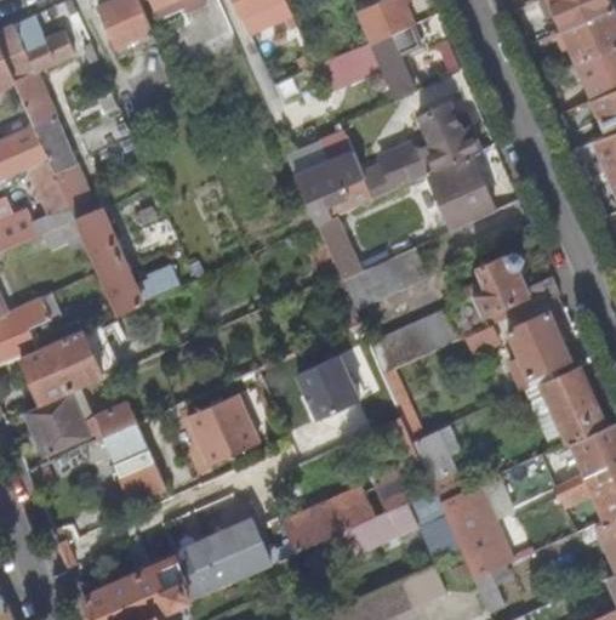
[(112,0),(92,10),(103,33),(108,30),(117,49),(153,33),(137,0),(112,0)]
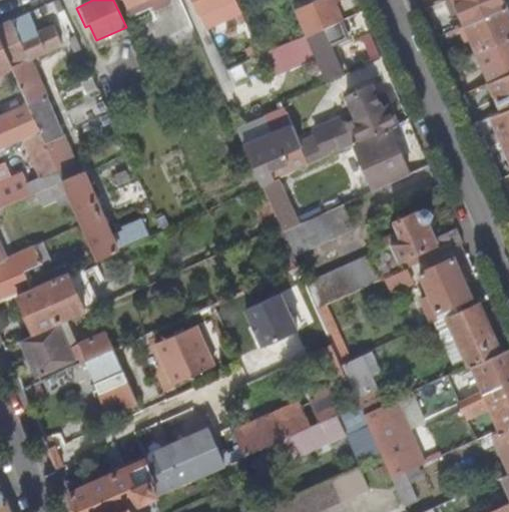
[(123,0),(133,20),(151,12),(145,0),(123,0)]
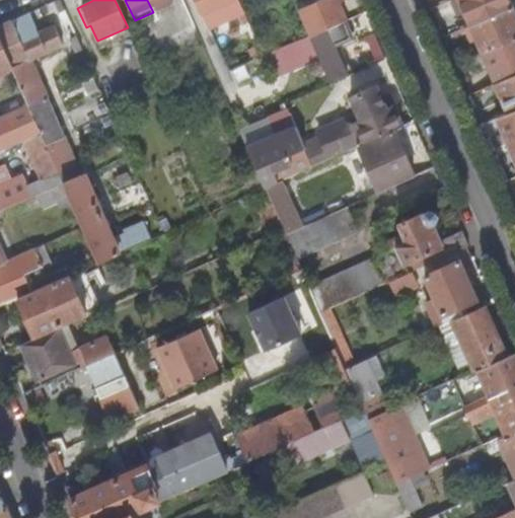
[(147,0),(153,12),(171,4),(169,0),(147,0)]
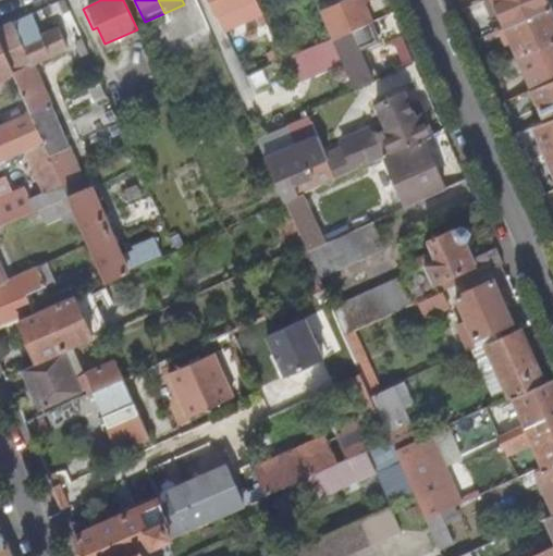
[(209,0),(219,22),(257,5),(254,0),(209,0)]
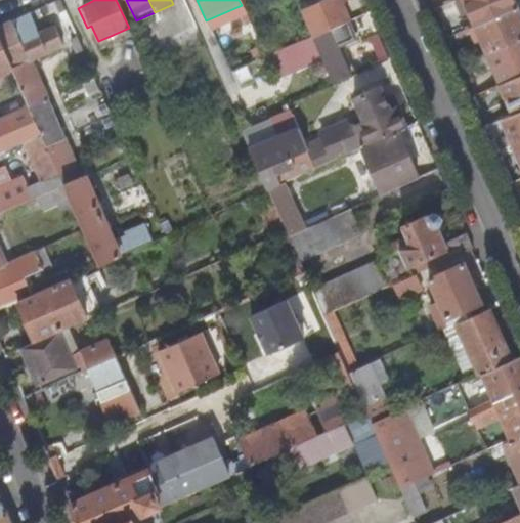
[(307,0),(297,5),(300,10),(322,0),(307,0)]
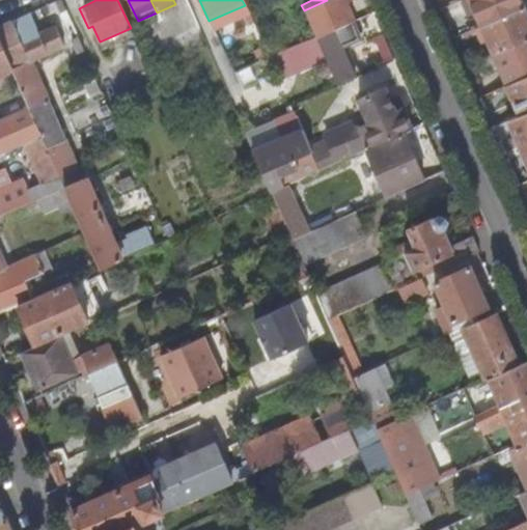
[(327,0),(304,10),(305,15),(316,38),(353,22),(344,3),(352,0),(327,0)]
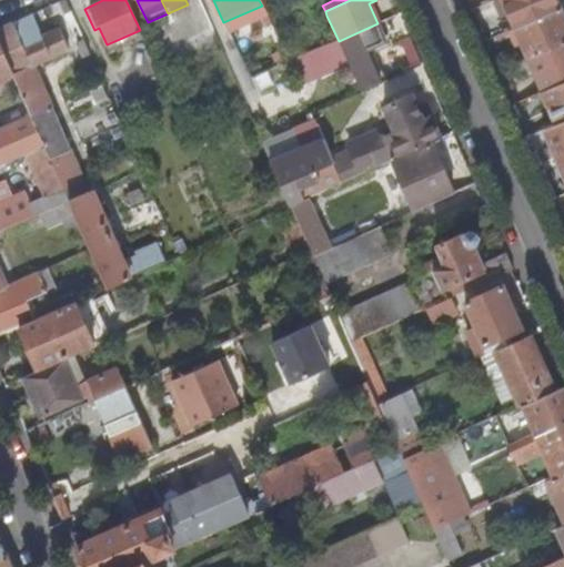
[(563,0),(493,0),(501,16),(509,12),(515,27),(560,7),(563,4),(563,0)]
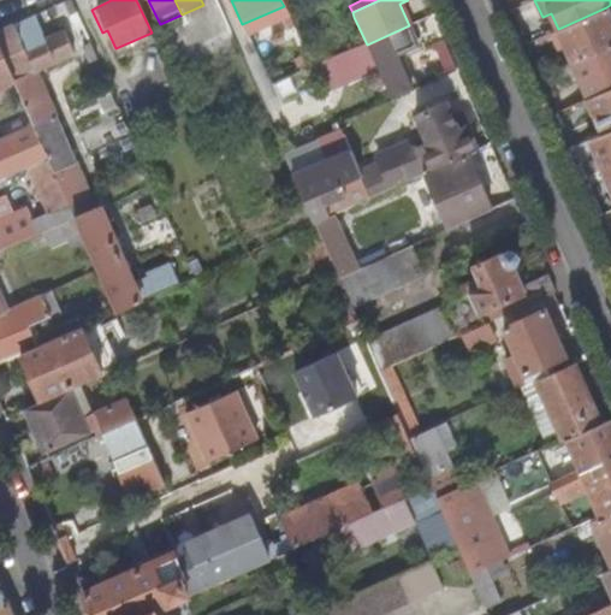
[(558,29),(571,61),(610,43),(610,17),(609,12),(606,7),(558,29)]
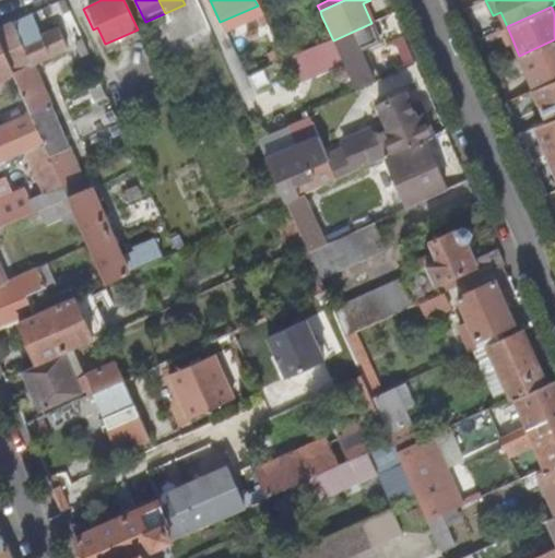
[(333,40),(341,58),(355,90),(373,82),(355,43),(398,24),(392,13),(372,23),(333,40)]
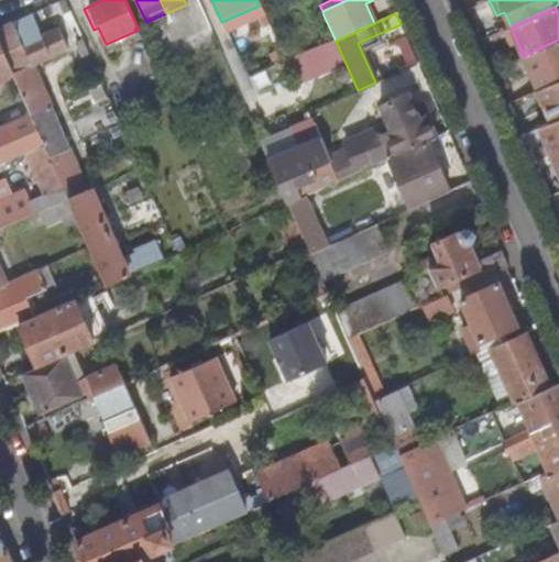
[(0,45),(13,74),(31,113),(45,145),(64,188),(68,198),(76,213),(107,284),(130,274),(91,188),(87,190),(32,65),(64,50),(55,30),(42,36),(32,14),(0,28),(0,45)]
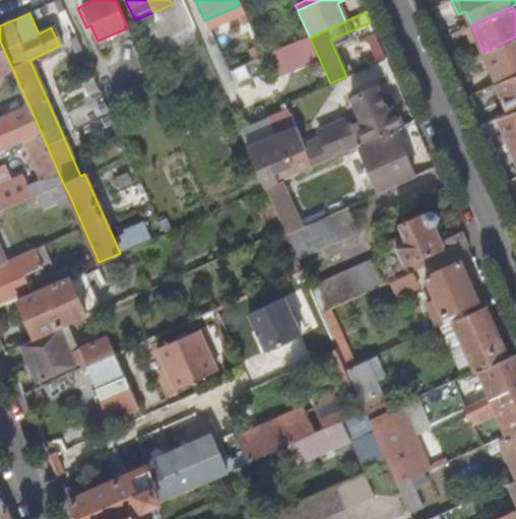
[(281,21),(292,45),(310,38),(299,14),(281,21)]
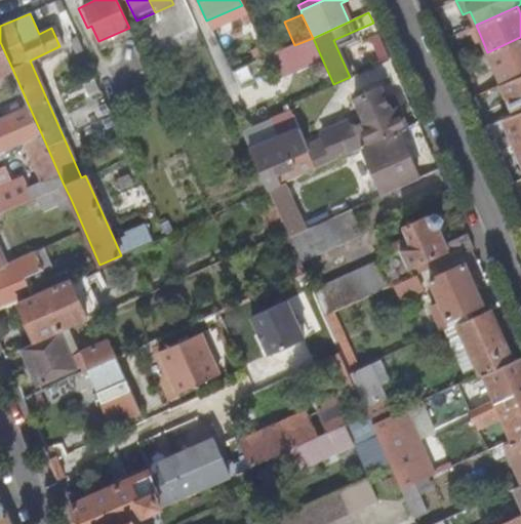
[(129,28),(98,41),(94,43),(97,52),(133,37),(129,28)]
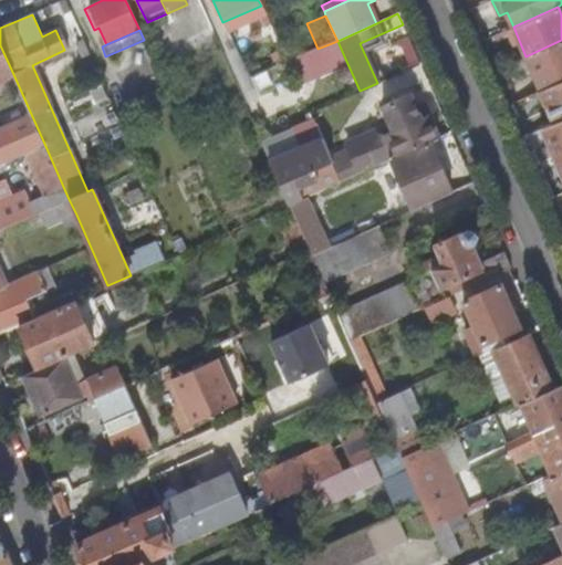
[(561,40),(526,56),(541,91),(561,81),(561,40)]
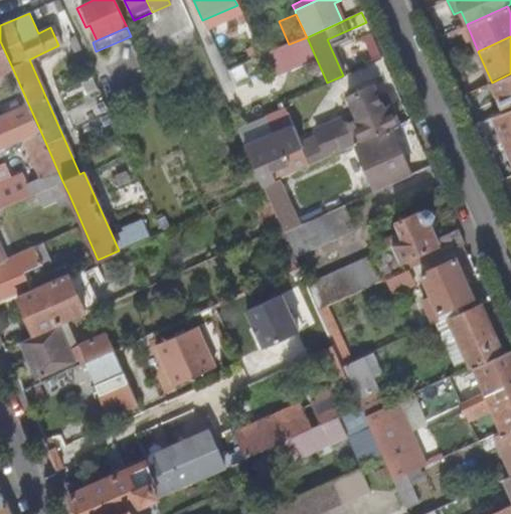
[(69,40),(75,52),(80,50),(75,37),(69,40)]
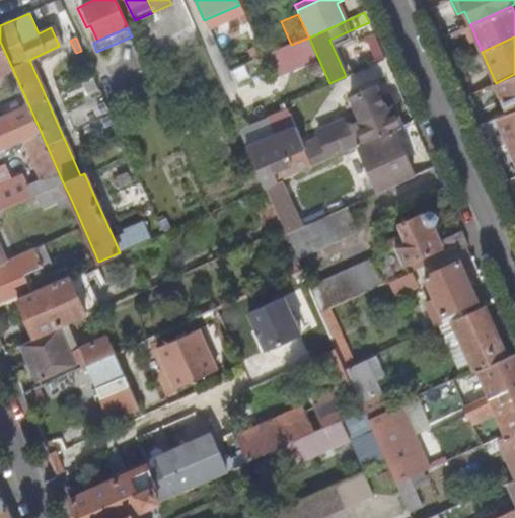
[(286,48),(293,64),(316,54),(309,38),(291,45),(286,48)]
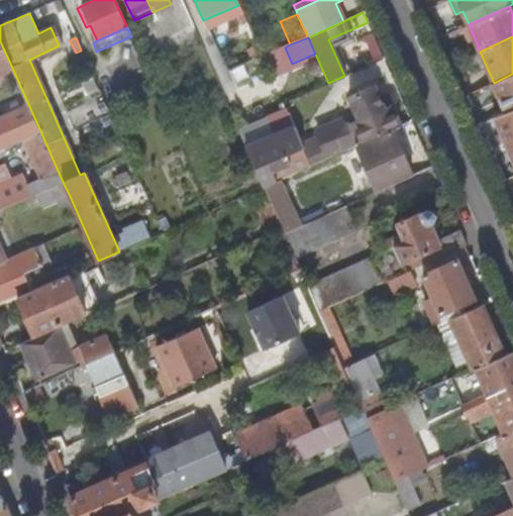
[(0,151),(22,142),(41,133),(28,104),(0,116),(0,72),(12,68),(0,41),(0,151)]
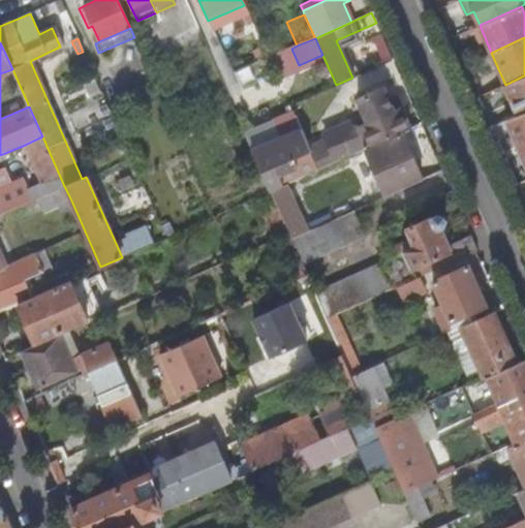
[(524,75),(505,85),(519,114),(524,111),(524,75)]
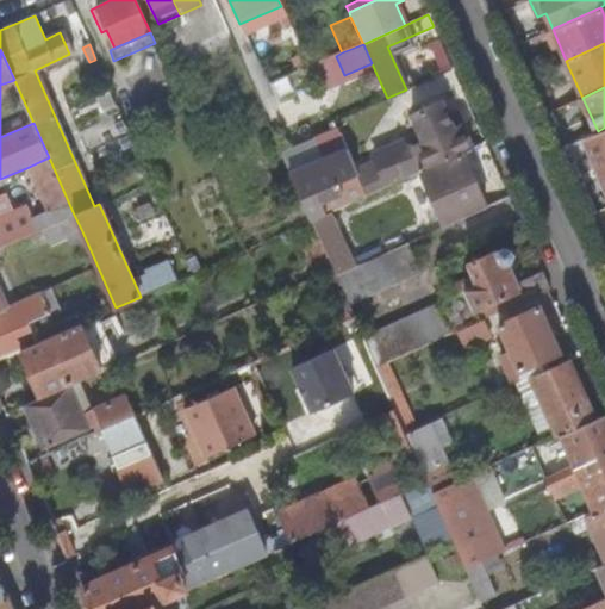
[(413,116),(425,142),(413,148),(412,145),(409,148),(419,172),(423,171),(461,153),(471,149),(455,116),(447,118),(441,103),(413,116)]
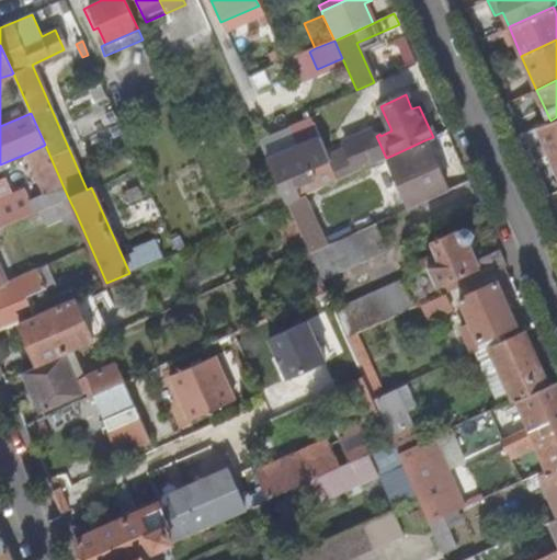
[(535,128),(556,176),(556,117),(550,121),(535,128)]
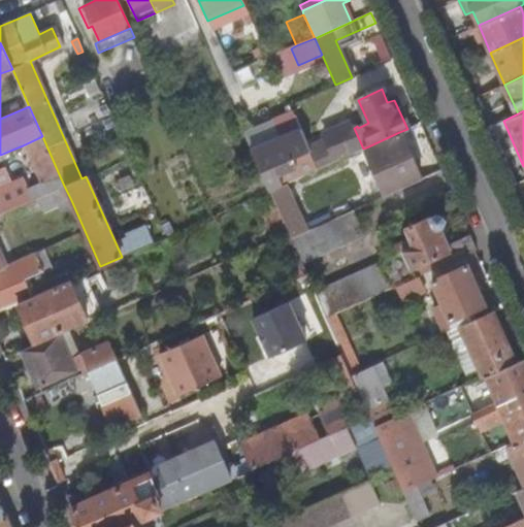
[(322,133),(325,140),(335,161),(363,149),(354,128),(352,129),(349,122),(322,133)]
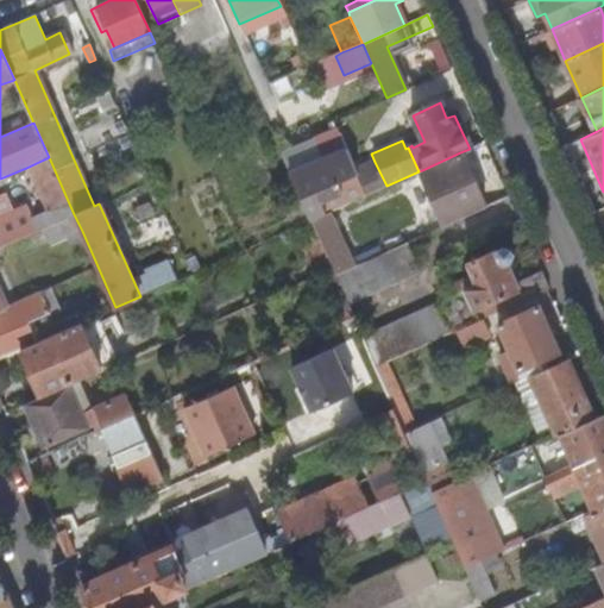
[(344,148),(290,173),(303,201),(313,220),(326,213),(321,202),(343,192),(338,181),(354,173),(354,170),(344,148)]
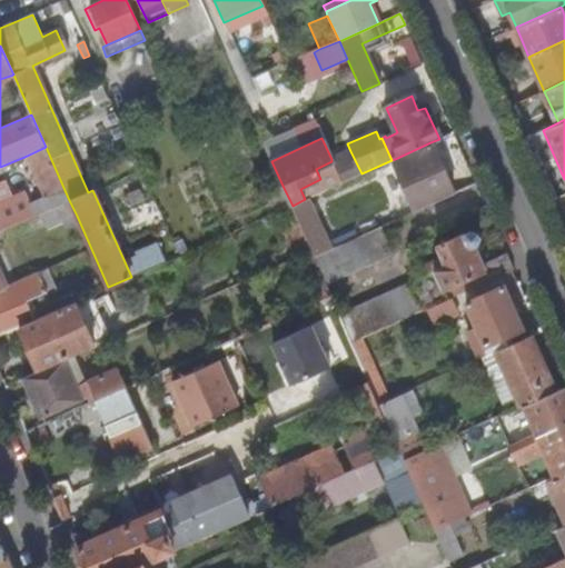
[(430,142),(395,159),(416,210),(453,193),(430,142)]
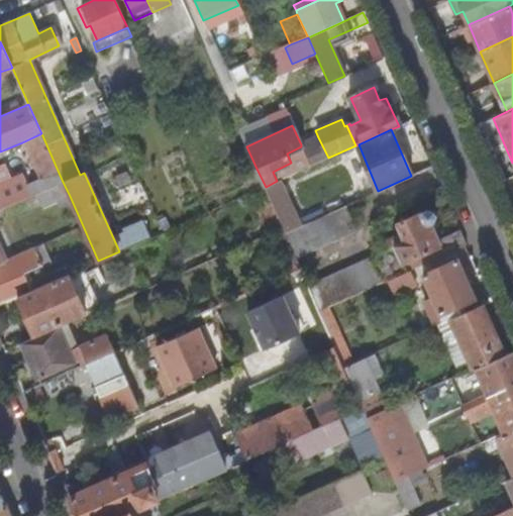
[(22,142),(40,181),(59,173),(41,133),(22,142)]
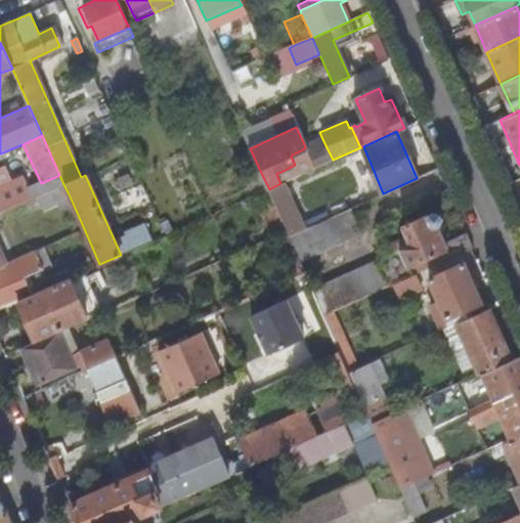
[(305,148),(314,168),(333,160),(322,139),(305,146),(305,148)]
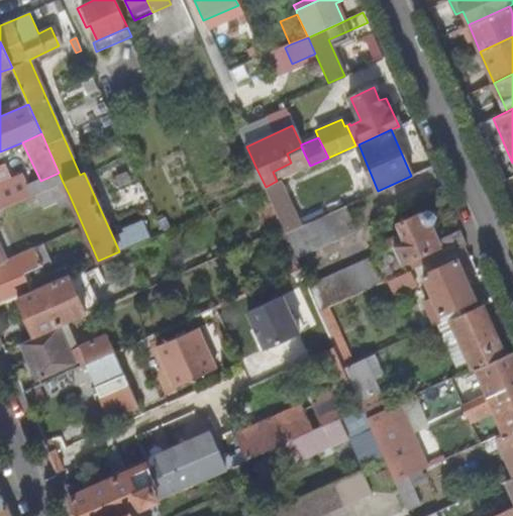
[(287,153),(291,163),(273,172),(277,181),(280,180),(310,166),(301,146),(287,153)]
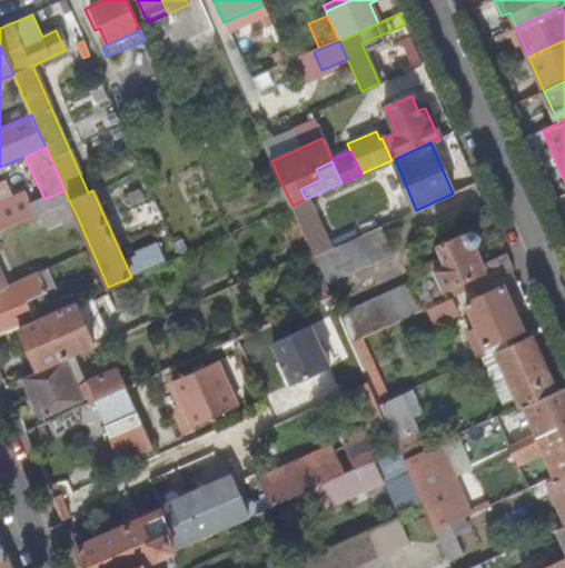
[(276,197),(281,210),(290,207),(293,206),(284,188),(270,193),(273,198),(276,197)]
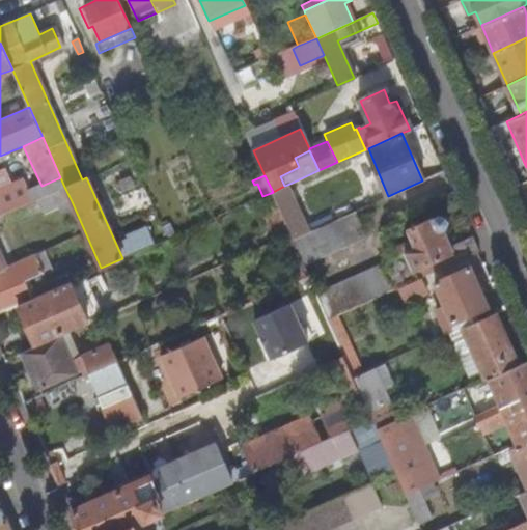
[(249,183),(256,199),(262,196),(257,184),(254,185),(252,180),(249,183)]
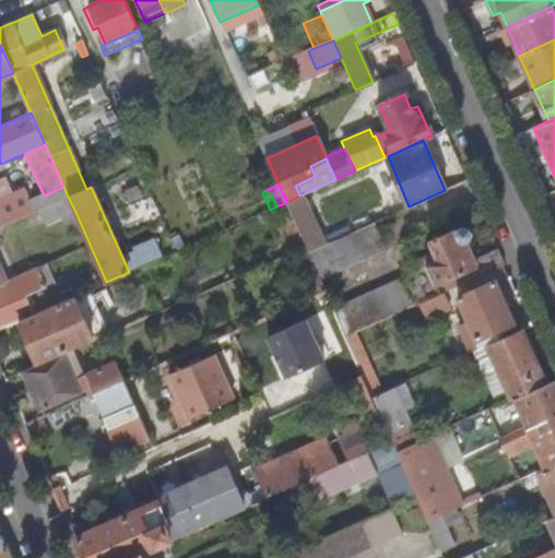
[(285,203),(305,247),(307,253),(323,246),(303,194),(299,196),(287,202),(285,203)]
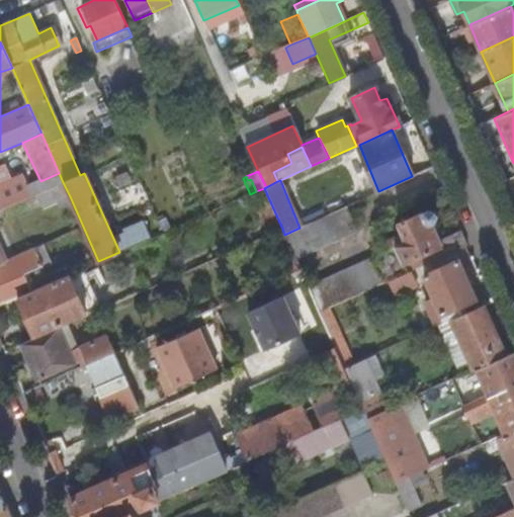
[(36,194),(43,207),(70,196),(63,182),(36,194)]
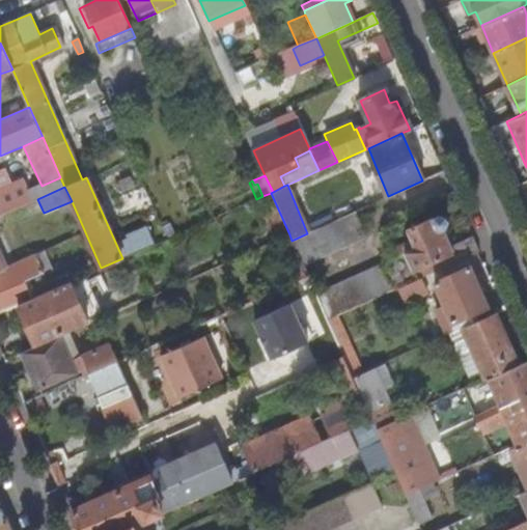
[(354,212),(307,233),(292,241),(303,266),(364,236),(354,212)]
